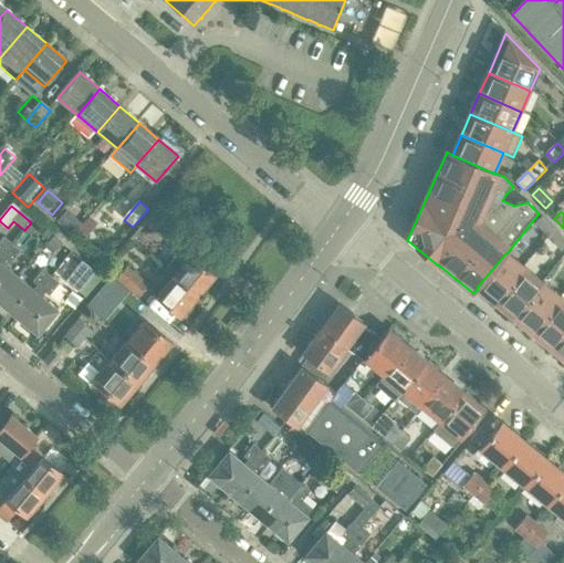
[(84,227),(68,214),(59,225),(75,238),(84,227)]
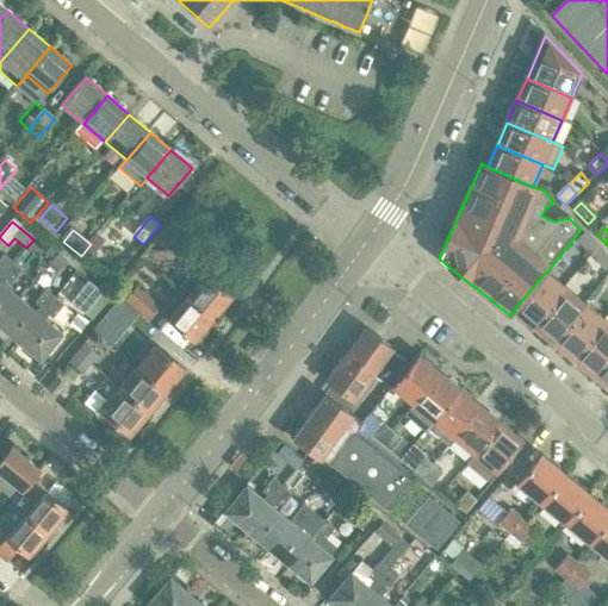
[(600,250),(585,235),(577,242),(591,257),(600,250)]
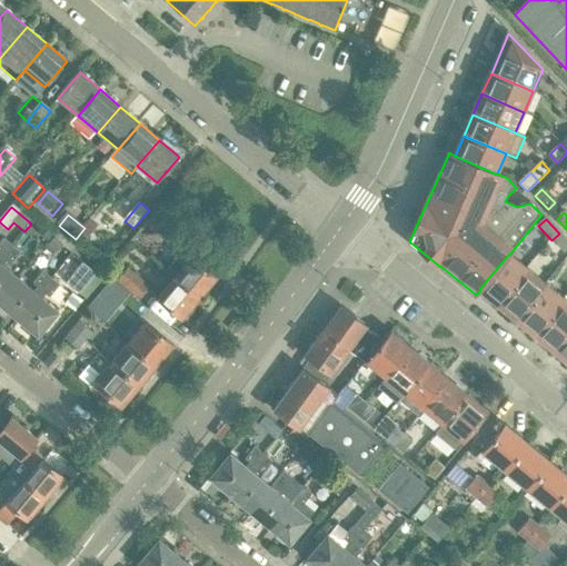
[(89,239),(99,227),(91,220),(81,232),(89,239)]
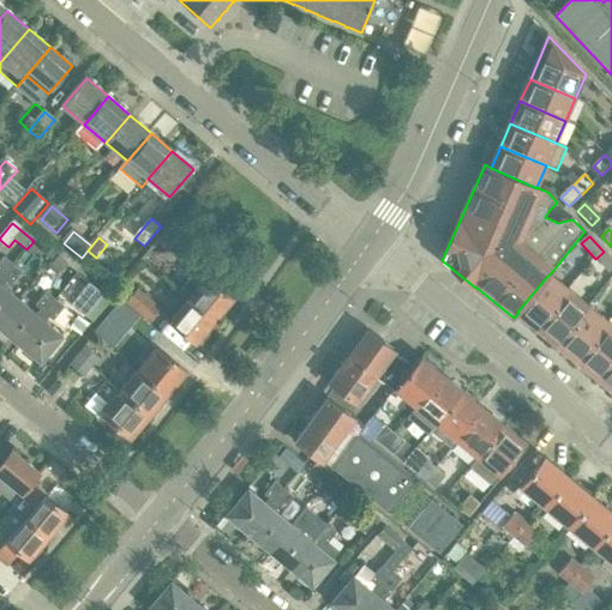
[(203,260),(186,246),(178,257),(195,271),(203,260)]
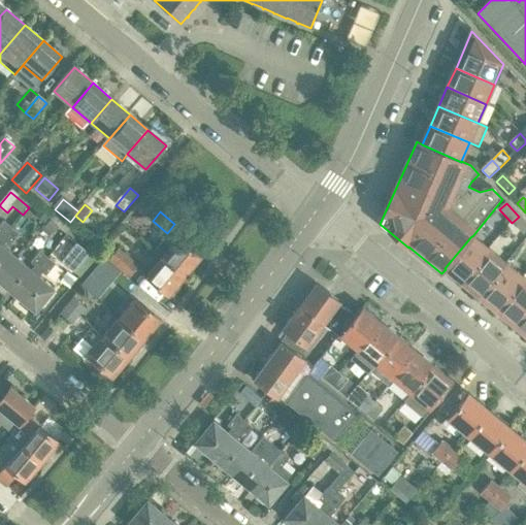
[(525,224),(519,217),(512,223),(524,235),(525,233),(525,224)]
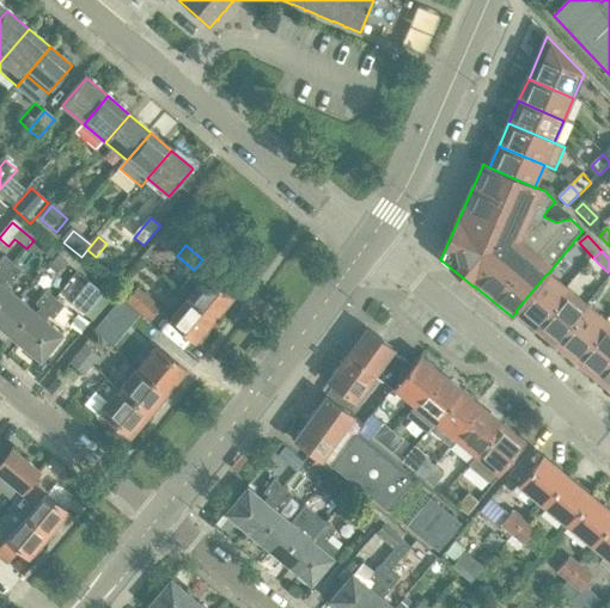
[(0,282),(13,266),(5,259),(0,263),(0,282)]
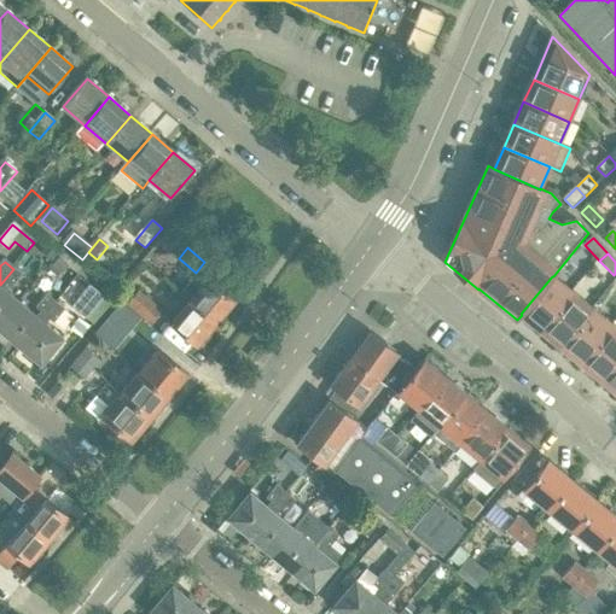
[(0,329),(29,294),(24,290),(16,299),(4,290),(7,286),(12,288),(22,276),(13,269),(0,285),(0,329)]
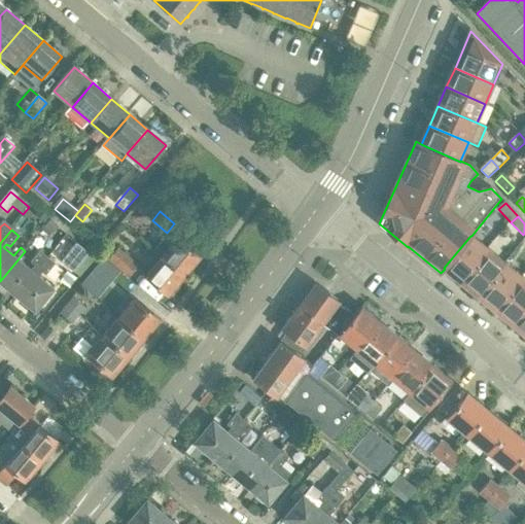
[(179,238),(179,239),(172,233),(155,251),(164,257),(163,257),(185,276),(201,257),(198,254),(199,252),(191,246),(190,248),(179,238)]
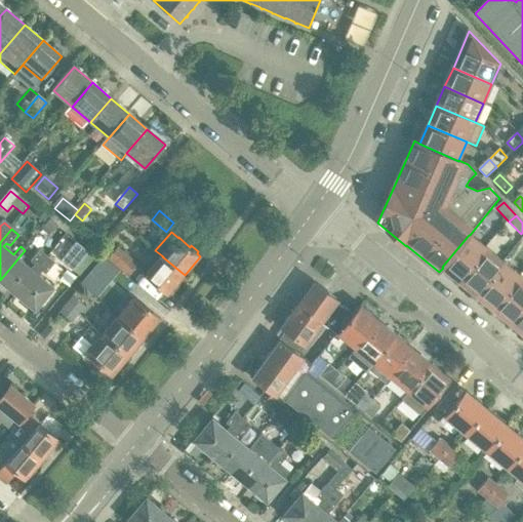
[(459,281),(486,248),(470,235),(469,235),(442,267),(443,268),(459,281)]
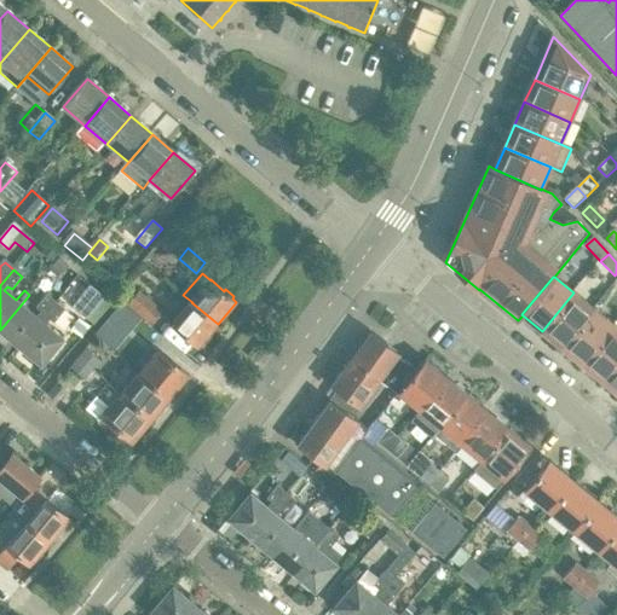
[(88,320),(105,300),(90,288),(73,308),(88,320)]
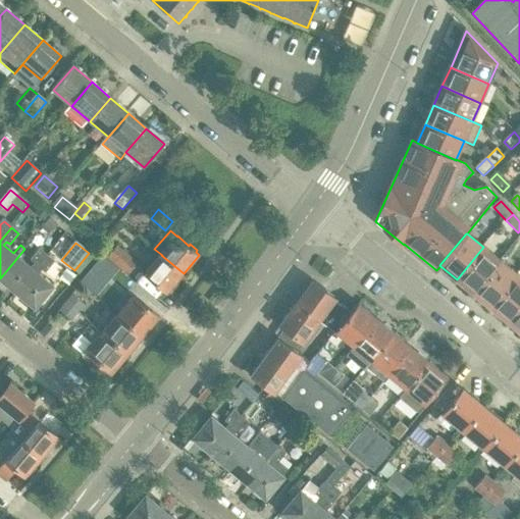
[(474,294),(501,261),(483,247),(457,279),(474,294)]
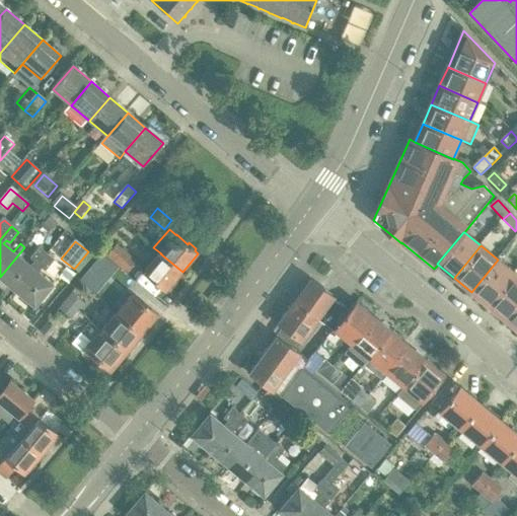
[(136,263),(117,246),(107,258),(127,274),(136,263)]
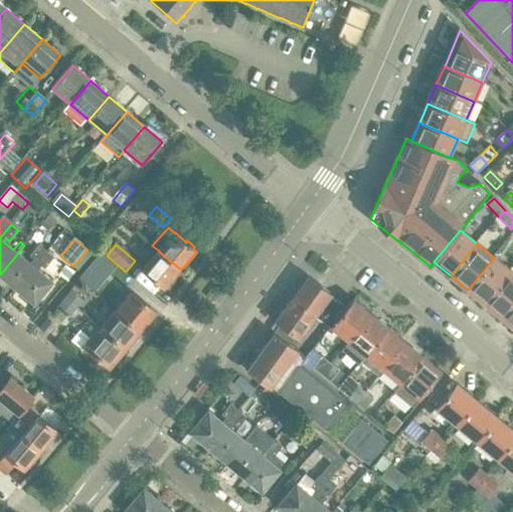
[(0,277),(17,291),(47,254),(40,247),(31,259),(34,262),(31,265),(21,257),(28,249),(24,245),(0,275),(0,277)]
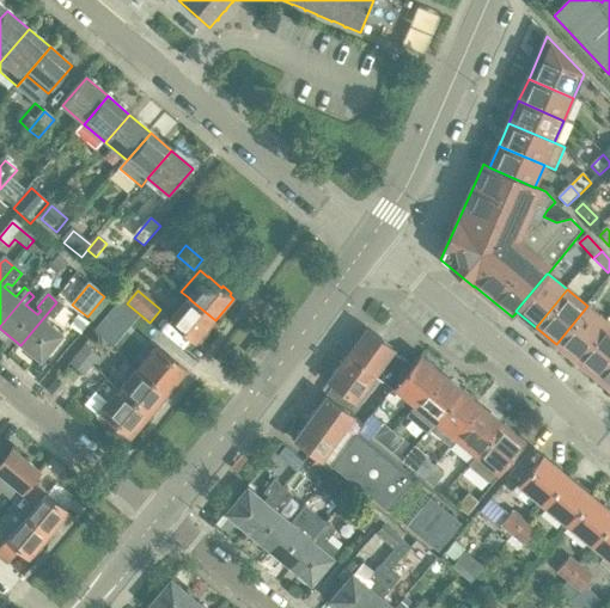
[(206,332),(215,320),(189,299),(171,321),(196,343),(199,341),(201,343),(208,333),(206,332)]
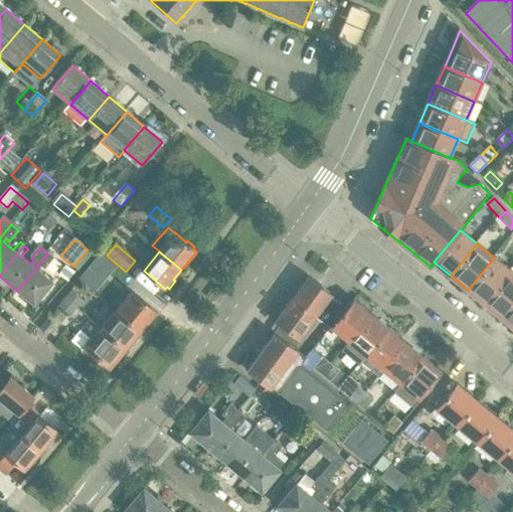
[(35,306),(53,283),(38,272),(42,268),(45,271),(54,260),(47,254),(17,291),(35,306)]
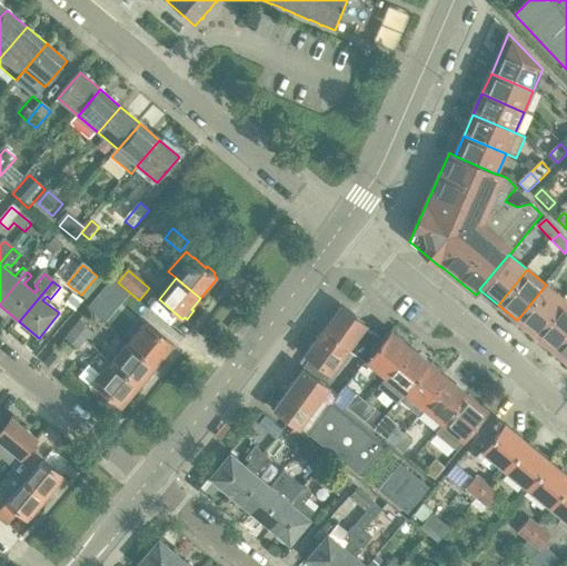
[(535,336),(564,300),(546,285),(517,320),(535,336)]
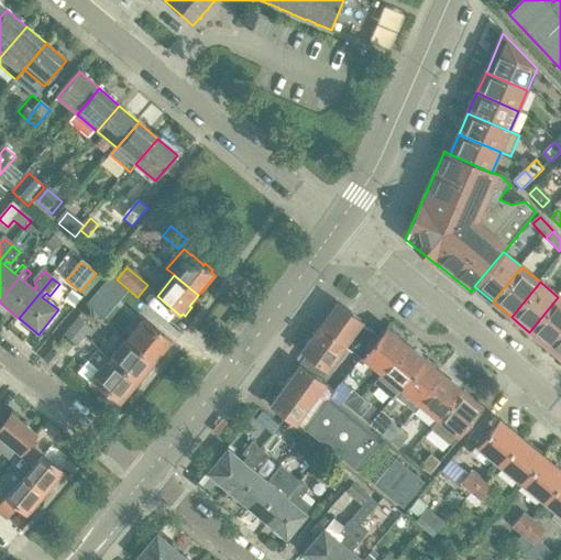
[(110,308),(118,299),(105,288),(97,297),(110,308)]
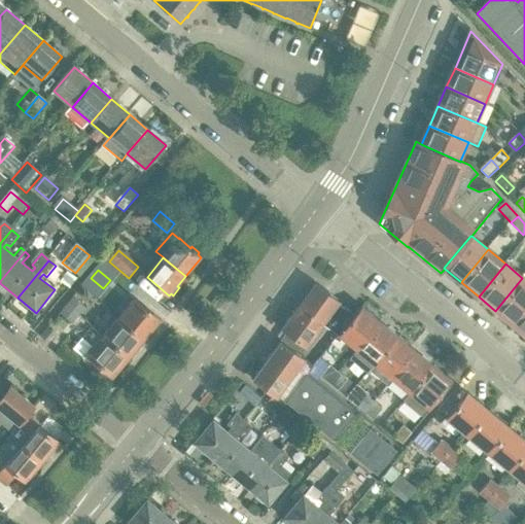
[(513,324),(524,310),(524,279),(522,278),(495,311),(513,324)]
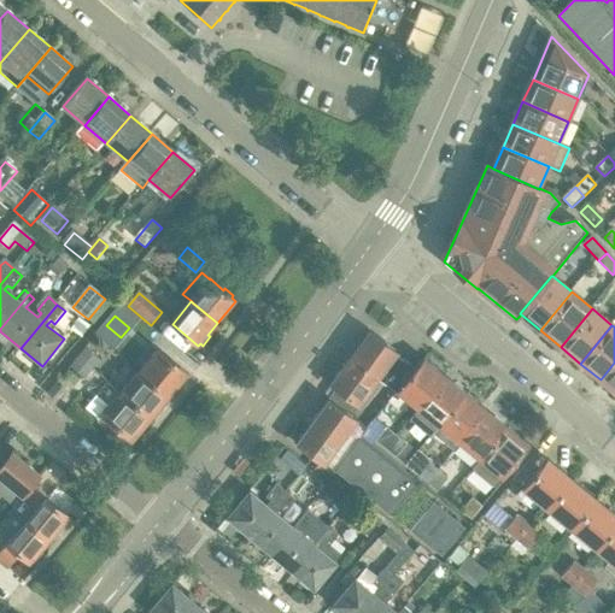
[(416,371),(396,357),(398,354),(369,334),(332,385),(338,390),(329,402),(350,418),(378,381),(397,394),(397,393),(416,371)]
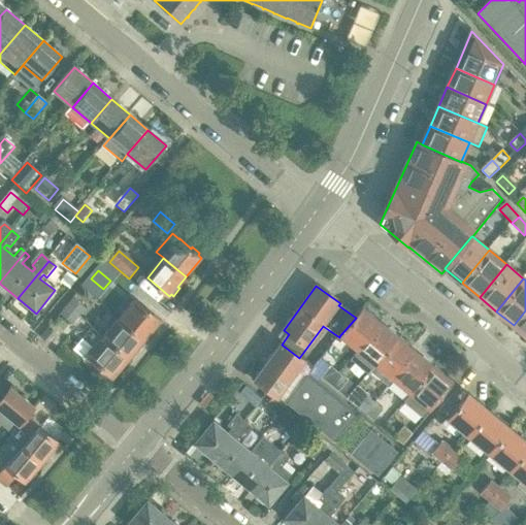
[(86,310),(72,300),(67,307),(79,318),(86,310)]
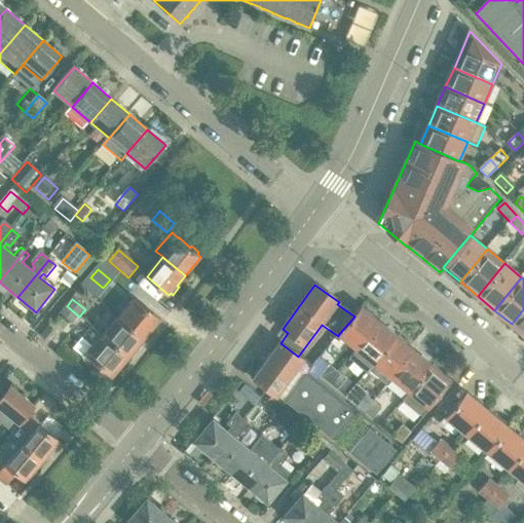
[(144,339),(160,320),(134,299),(118,319),(144,339)]
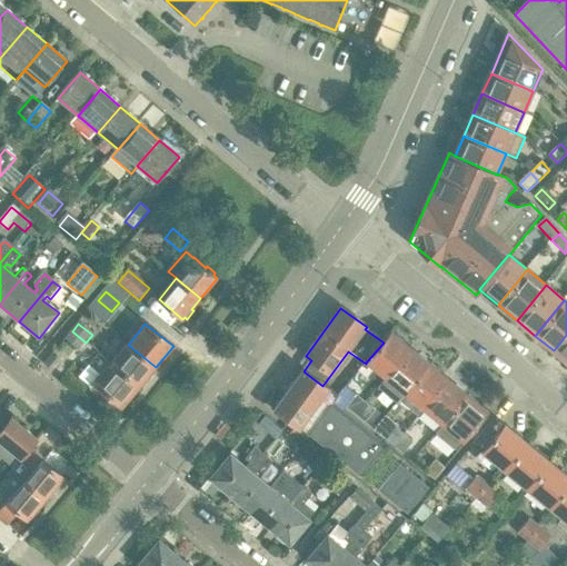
[(86,343),(72,331),(65,340),(78,351),(86,343)]
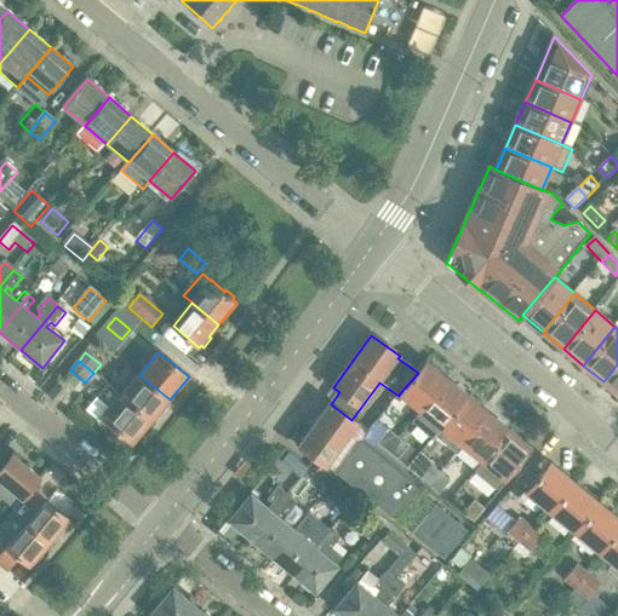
[(421,413),(447,380),(427,362),(418,373),(399,395),(421,413)]
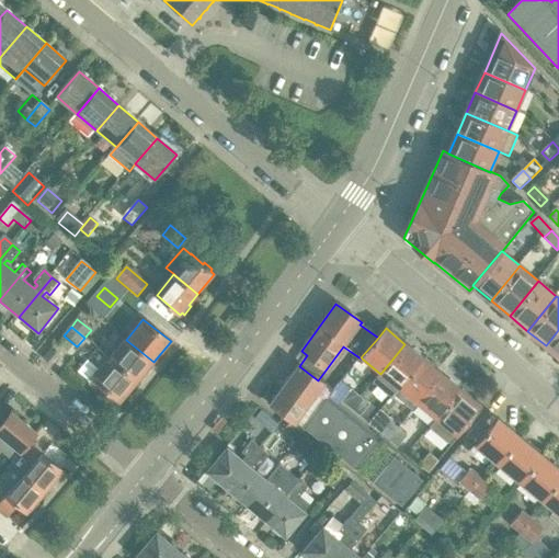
[(558,330),(546,345),(558,356),(558,330)]
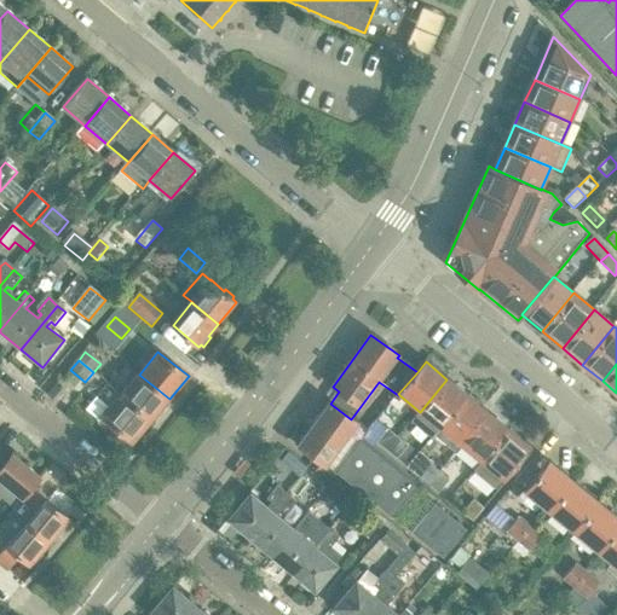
[(153,419),(169,399),(139,375),(122,394),(153,419)]
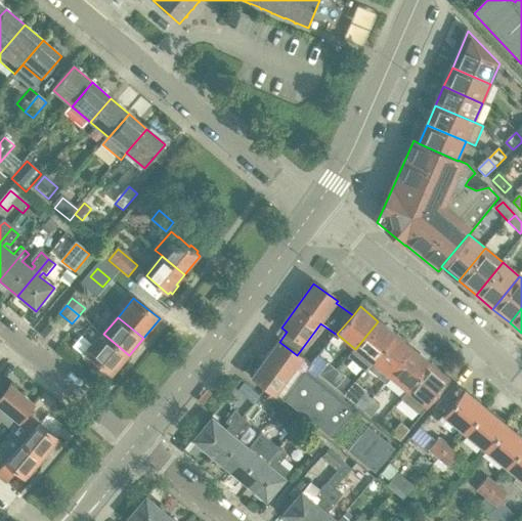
[(373,363),(395,336),(378,321),(355,349),(373,363)]
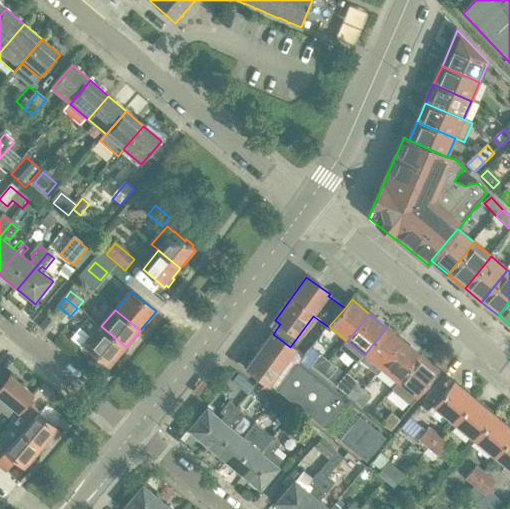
[(110,366),(126,347),(101,326),(85,345),(110,366)]
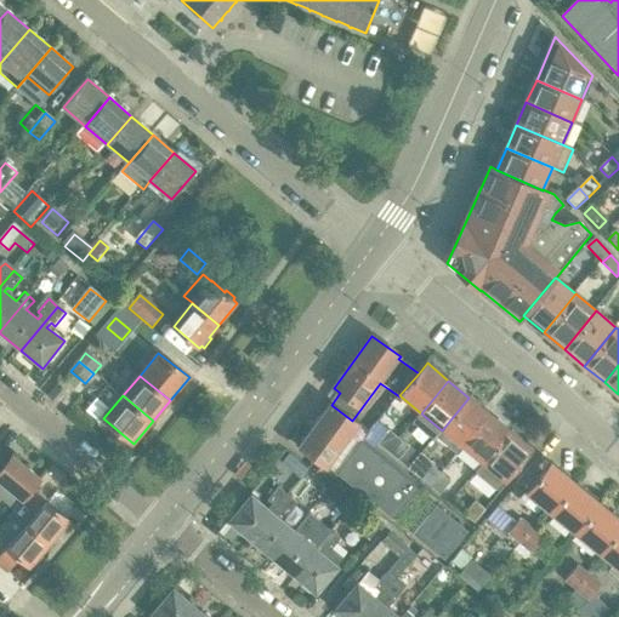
[(463,447),(489,415),(469,398),(442,430),(463,447)]
